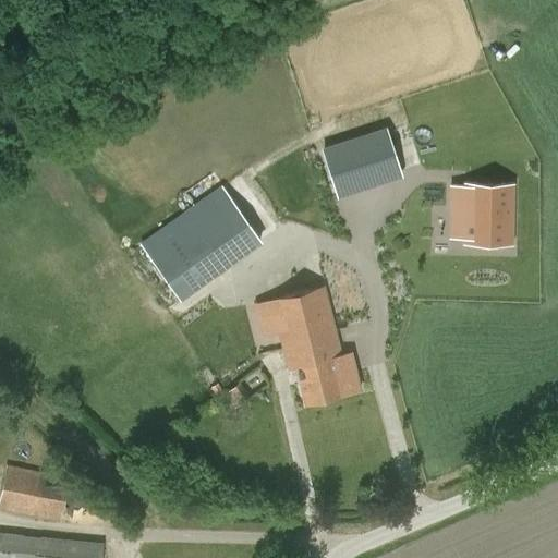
[(368,149),(380,172),(397,165),(376,126),(365,133),(373,147),(368,149)]
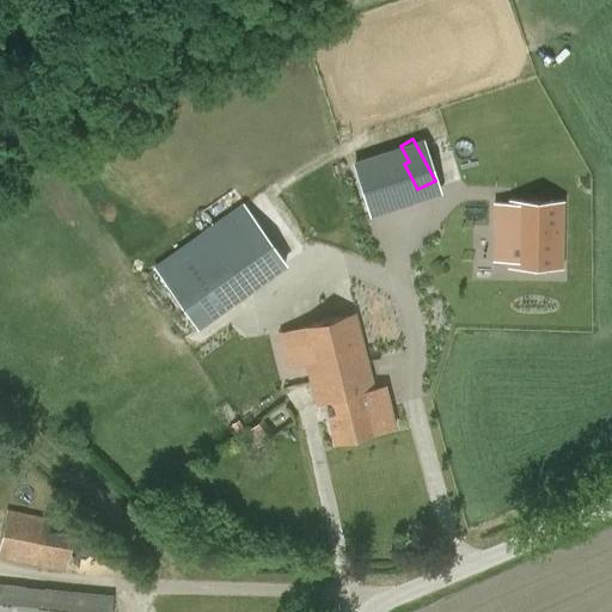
[(153,268),(197,331),(325,240),(281,177),(153,268)]
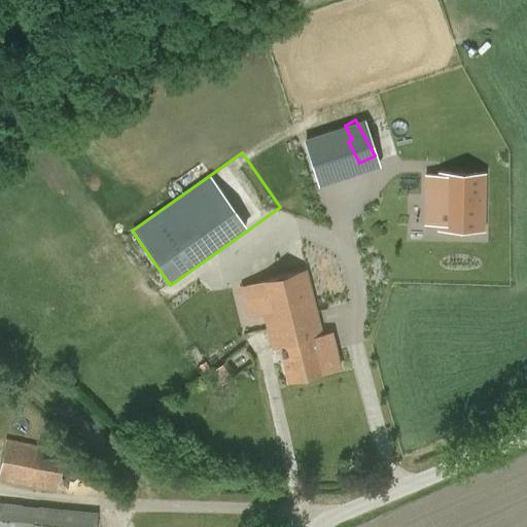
[(425,199),(419,233),(464,240),(473,183),(428,176),(428,178),(415,176),(412,196),(425,199)]
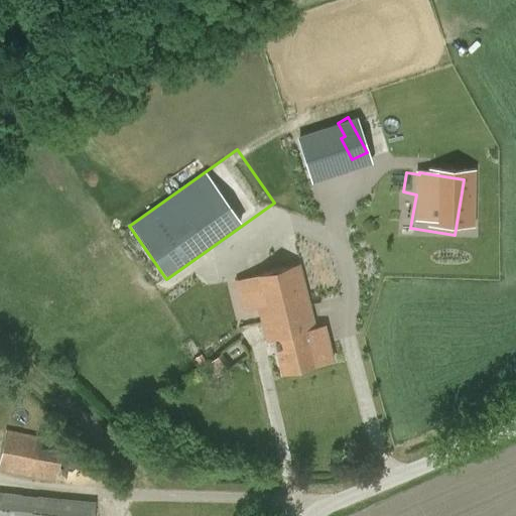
[(258,307),(266,342),(274,340),(282,373),(332,360),(323,327),(314,329),(298,265),(240,280),(247,309),(258,307)]
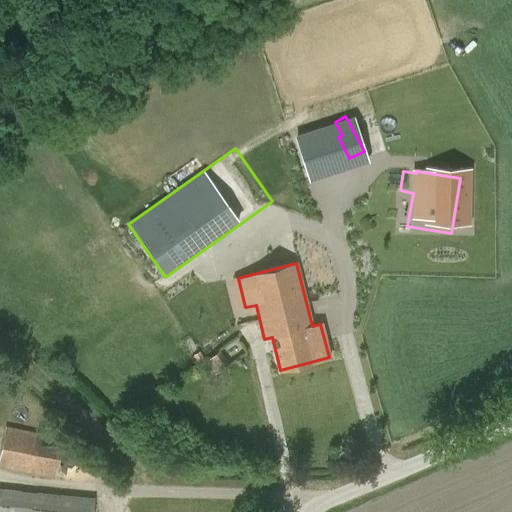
[(0,451),(0,466),(55,478),(62,448),(40,444),(41,435),(5,428),(0,451)]
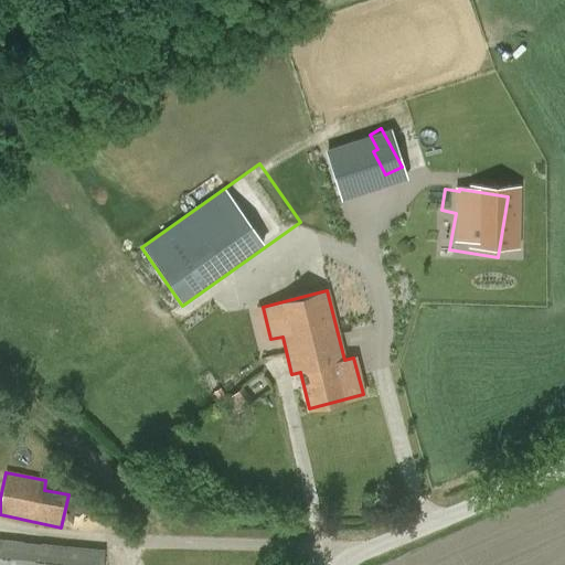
[(0,564),(102,564),(104,551),(0,540),(0,564)]
